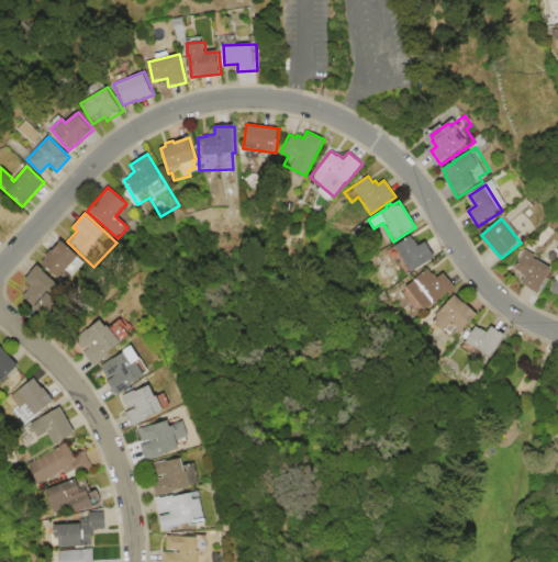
[(392,245),(409,235),(412,239),(413,239),(417,246),(423,243),(433,257),(409,272),(392,245)]
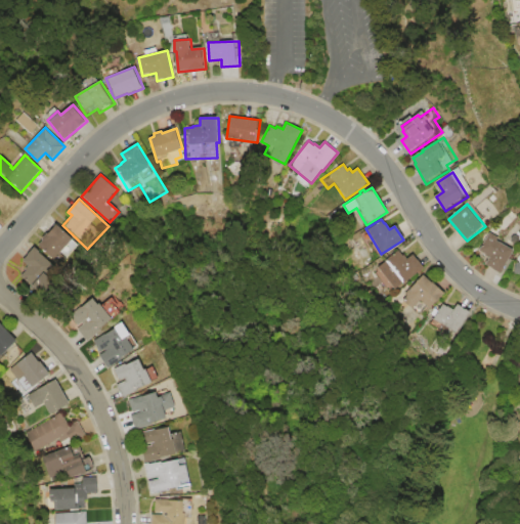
[(32,247),(56,264),(73,243),(48,224),(32,247)]
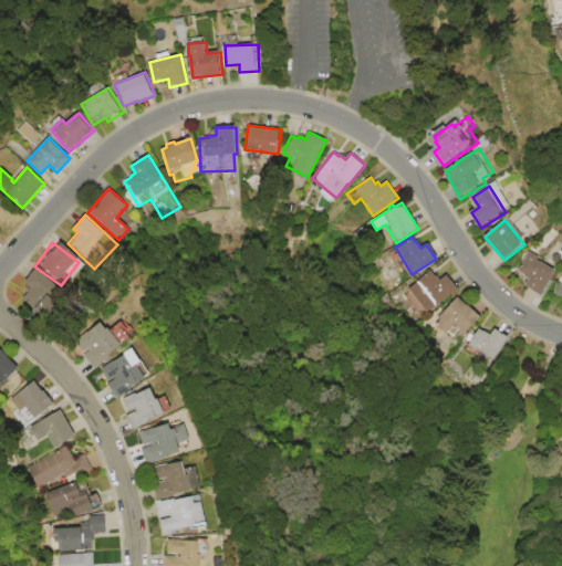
[(530,250),(540,255),(538,259),(557,270),(542,295),(526,286),(529,280),(524,276),(526,274),(518,270),(530,250)]
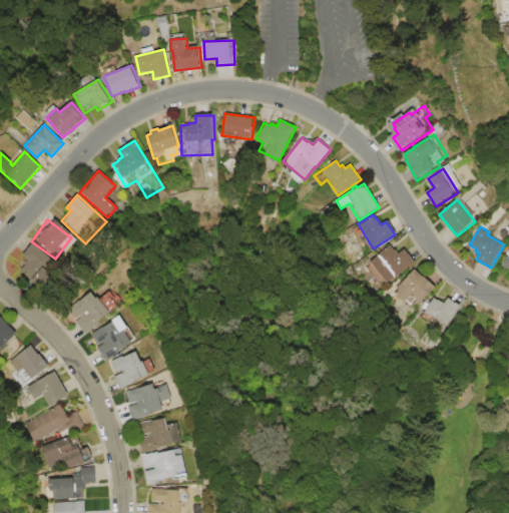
[(34,241),(59,265),(38,287),(18,269),(22,266),(20,264),(25,259),(21,254),(34,241)]
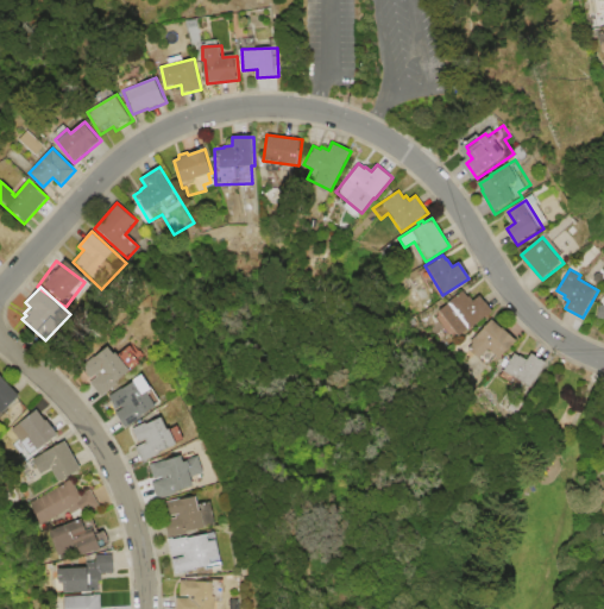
[(455,338),(435,311),(446,302),(445,301),(460,290),(466,297),(467,296),(471,300),(477,295),(490,312),(455,338)]
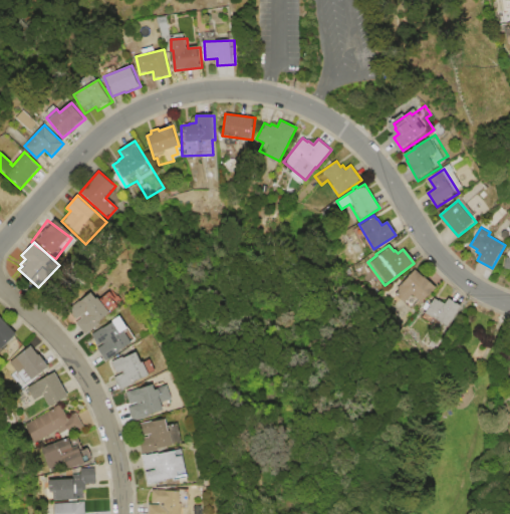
[(509,280),(508,280),(509,268),(501,267),(502,257),(509,257),(509,280)]
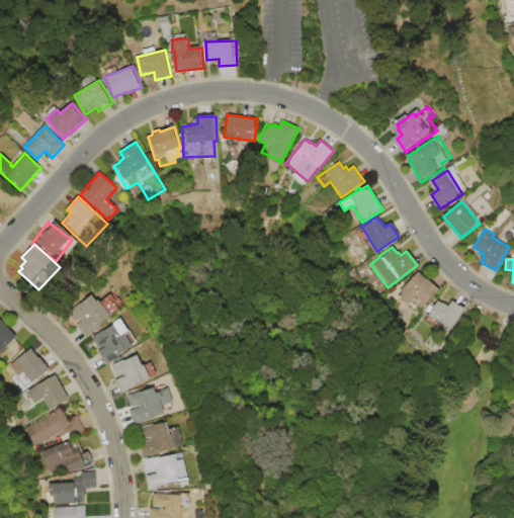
[(415,270),(437,289),(423,306),(420,303),(416,307),(413,305),(409,310),(400,301),(408,291),(401,285),(415,270)]
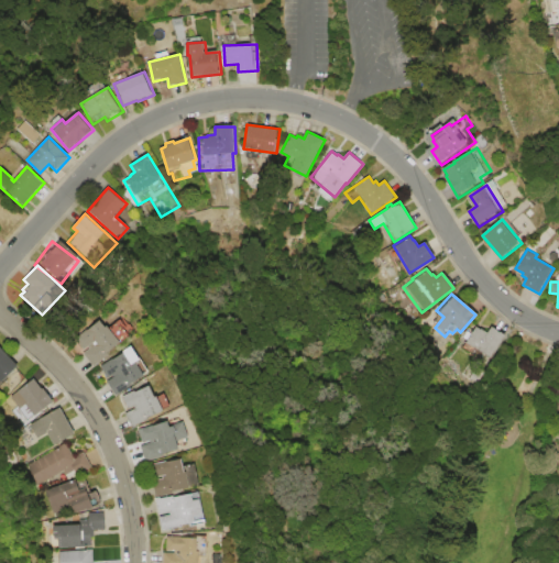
[(98,315),(108,328),(117,320),(127,333),(120,339),(123,342),(92,366),(80,352),(83,351),(78,344),(83,341),(76,332),(98,315)]
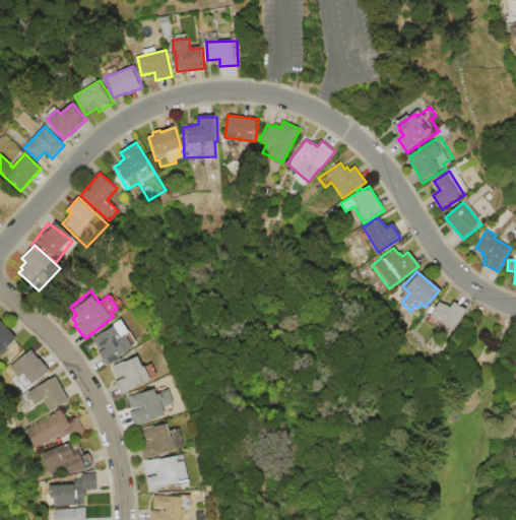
[(427,316),(428,314),(424,312),(428,306),(431,308),(433,304),(434,305),(437,301),(447,307),(451,301),(466,310),(453,332),(427,316)]
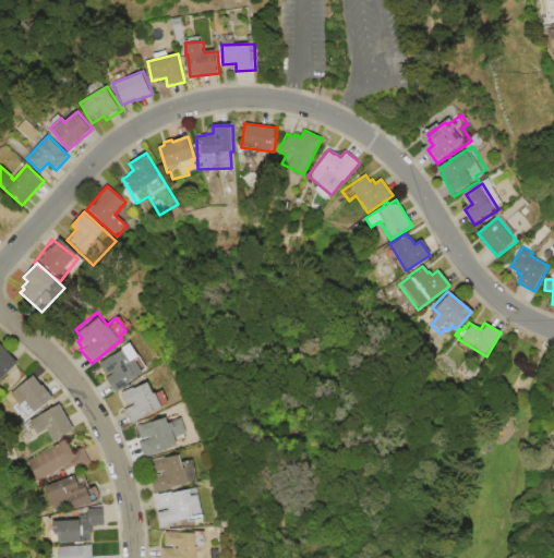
[(130,342),(148,368),(129,381),(130,383),(115,392),(105,378),(107,377),(98,364),(130,342)]
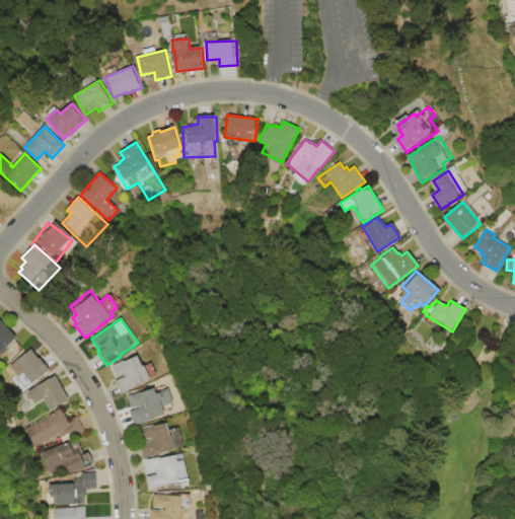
[(0,320),(15,337),(0,351),(0,320)]
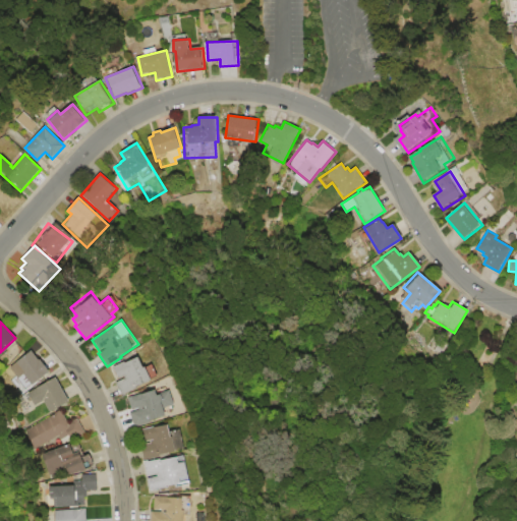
[(30,350),(39,361),(40,360),(49,372),(31,387),(29,384),(23,389),(6,367),(30,350)]
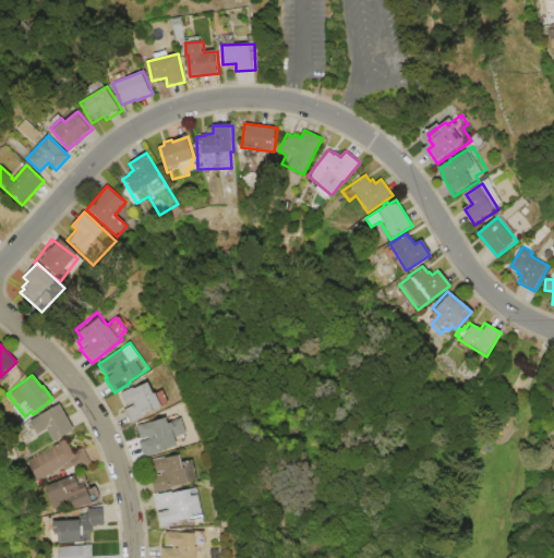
[(148,383),(154,393),(156,392),(164,408),(129,425),(122,410),(127,408),(119,393),(142,383),(143,385),(148,383)]
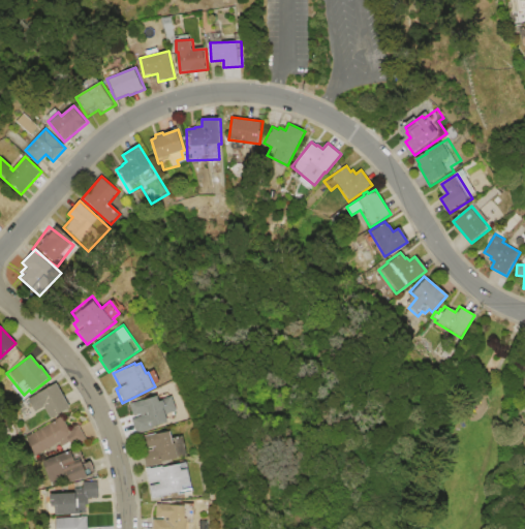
[(55,383),(70,408),(50,421),(47,416),(44,417),(39,409),(24,418),(16,404),(45,385),(47,387),(55,383)]
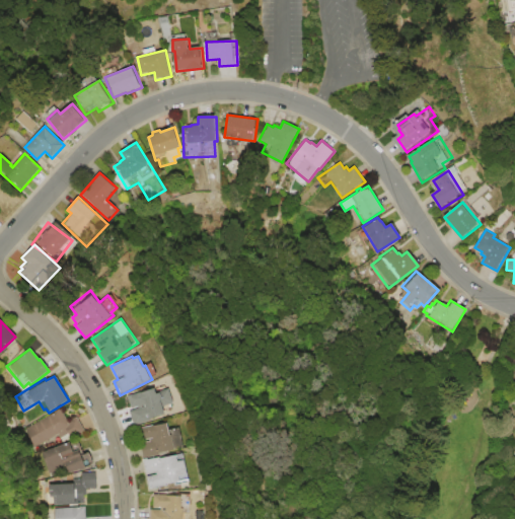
[(127,396),(155,388),(157,393),(160,393),(159,391),(168,389),(172,403),(163,406),(165,416),(151,420),(151,421),(132,427),(128,412),(131,411),(127,396)]
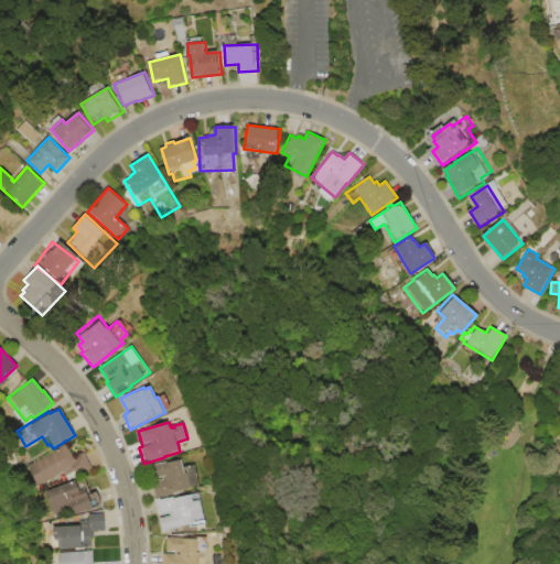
[(62,444),(74,464),(33,488),(21,468),(62,444)]
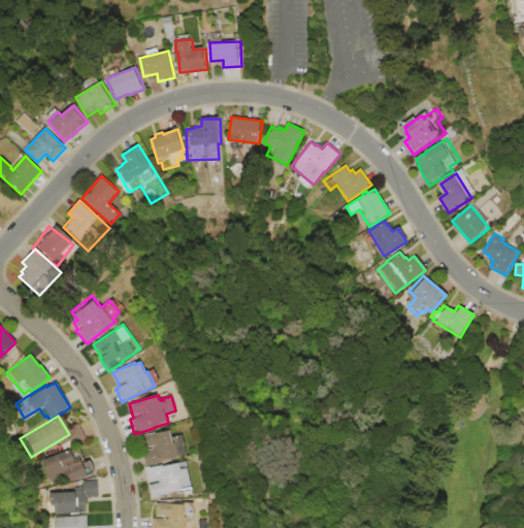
[(144,466),(139,436),(172,431),(173,437),(178,436),(183,458),(163,462),(163,463),(144,466)]
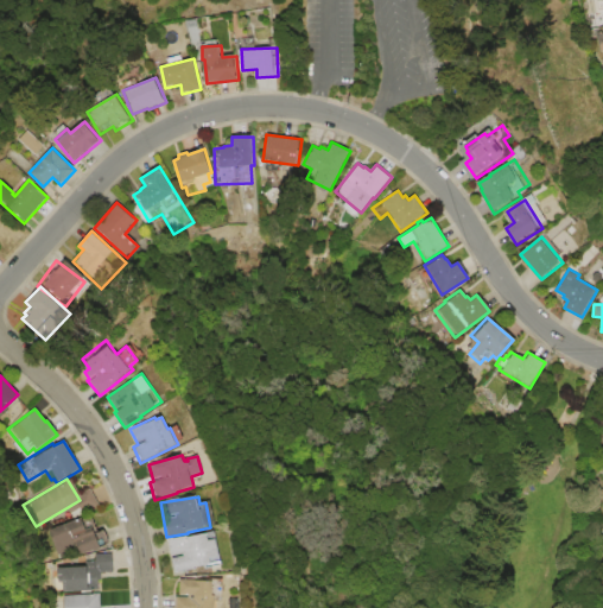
[(43,530),(91,517),(95,531),(101,530),(107,550),(78,558),(76,549),(51,556),(43,530)]
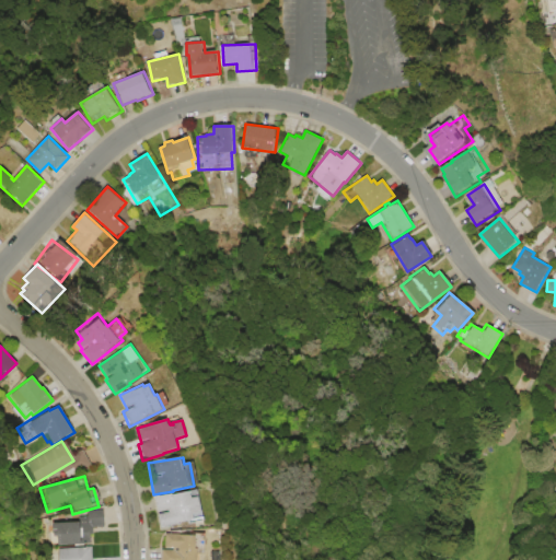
[(192,491),(194,499),(203,497),(207,523),(188,526),(188,522),(181,523),(182,525),(157,529),(151,497),(159,494),(159,496),(173,493),(173,494),(192,491)]
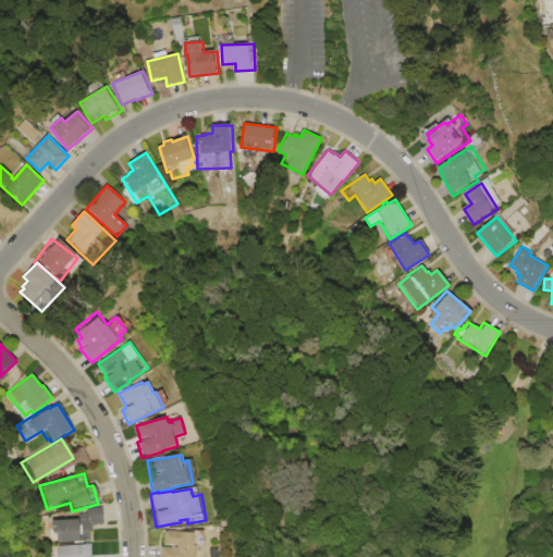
[(53,543),(52,532),(48,532),(47,521),(73,520),(73,514),(84,514),(83,508),(100,508),(101,528),(88,528),(89,541),(53,543)]
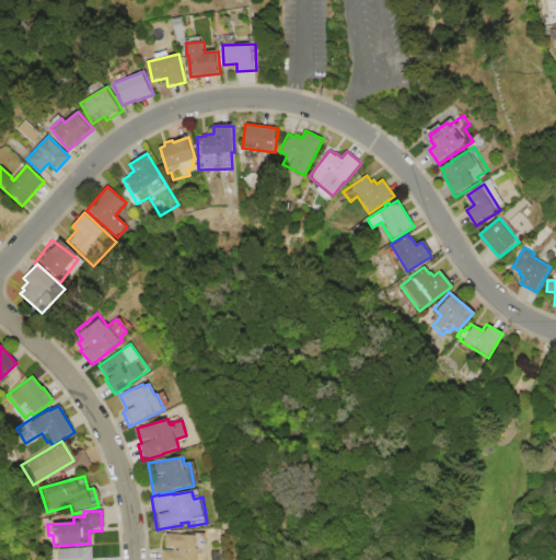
[(166,534),(182,534),(182,535),(199,536),(198,549),(199,549),(199,559),(162,559),(162,550),(174,550),(174,548),(165,548),(166,534)]
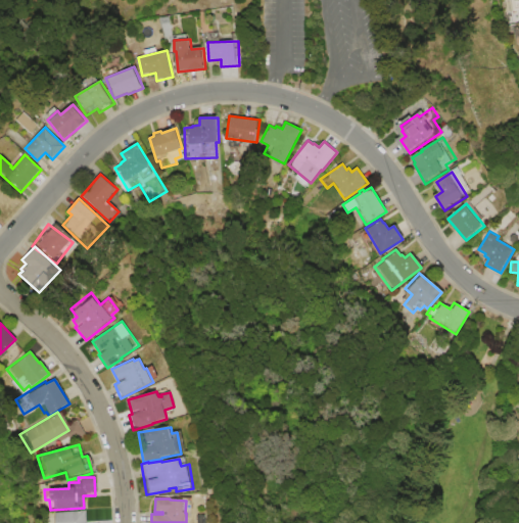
[(49,522),(49,513),(83,512),(83,522),(49,522)]
